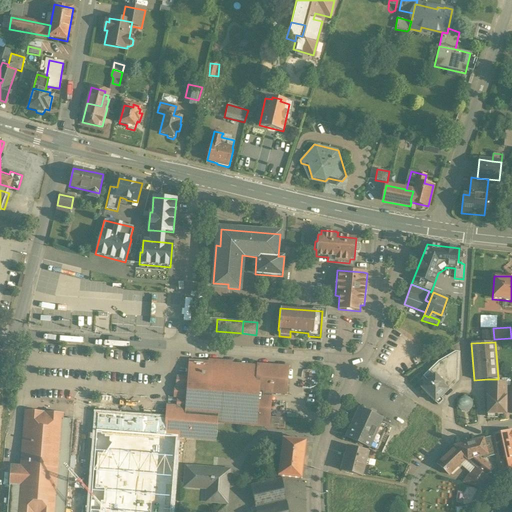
[(454,352),(438,362),(423,376),(428,381),(421,388),(437,405),(439,405),(442,401),(442,400),(440,397),(457,380),(458,352),(454,352)]
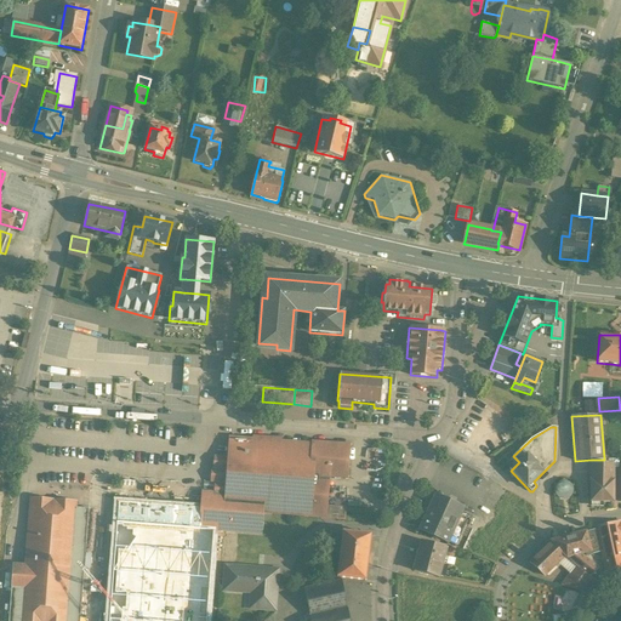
[(279,440),(254,439),(254,442),(231,439),(229,460),(226,494),(226,508),(262,511),(324,516),(328,476),(346,477),(348,446),(313,444),(313,446),(279,444),(279,440)]
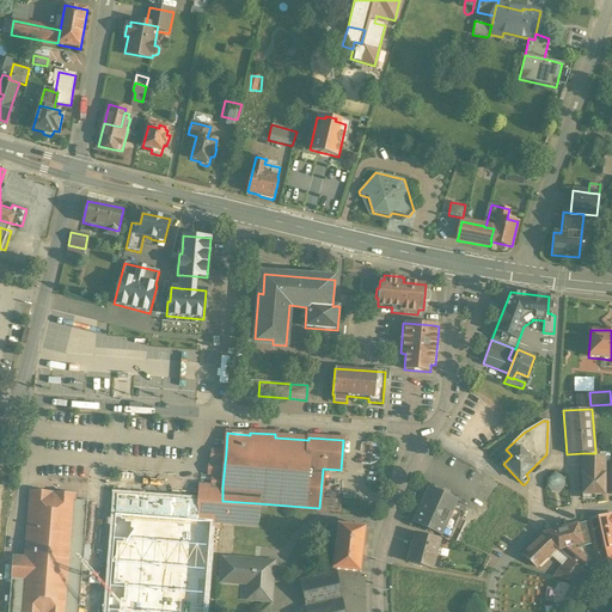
[(226,453),(212,452),(212,465),(209,465),(209,475),(213,475),(212,487),(222,487),(226,453)]
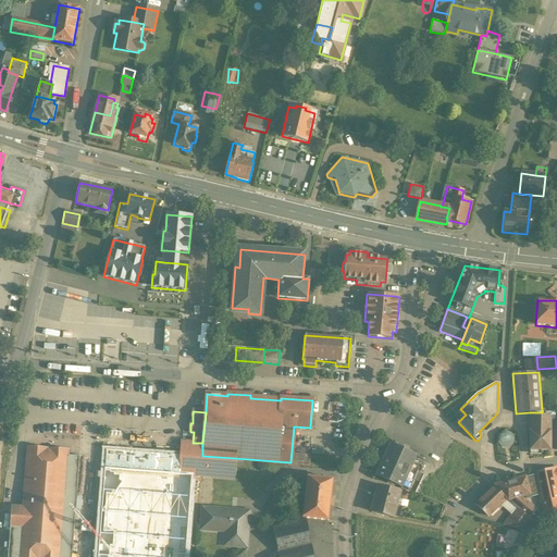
[(549,416),(545,416),(545,411),(542,411),(542,412),(530,412),(530,416),(543,416),(543,422),(530,422),(530,431),(549,431),(549,416)]
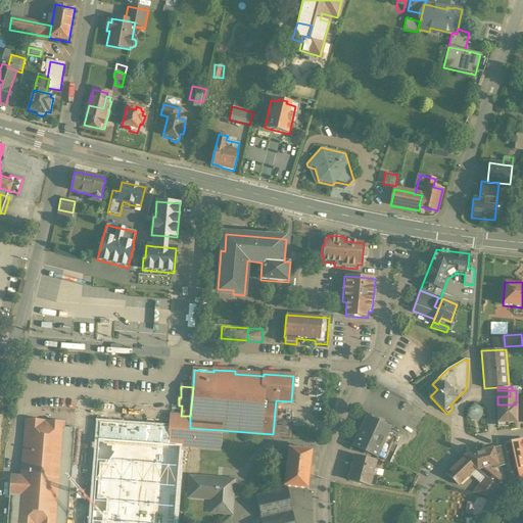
[(516,405),(497,405),(497,423),(498,423),(498,426),(507,426),(507,423),(516,423),(516,405)]
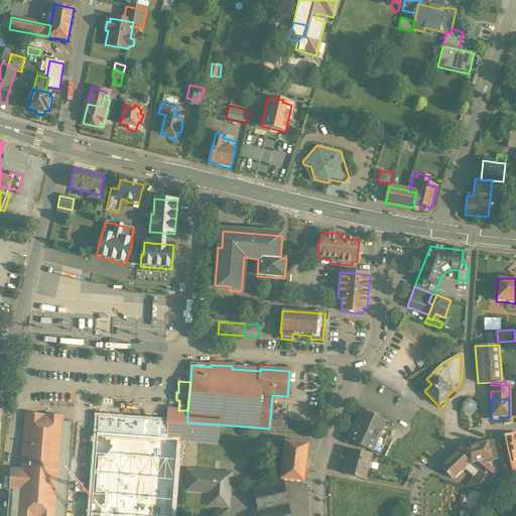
[(471,400),(468,400),(466,400),(464,402),(462,404),(461,406),(461,409),(462,411),(464,413),(466,414),(469,415),(471,414),(473,413),(475,411),(476,409),(476,406),(475,404),(473,402),(471,400)]
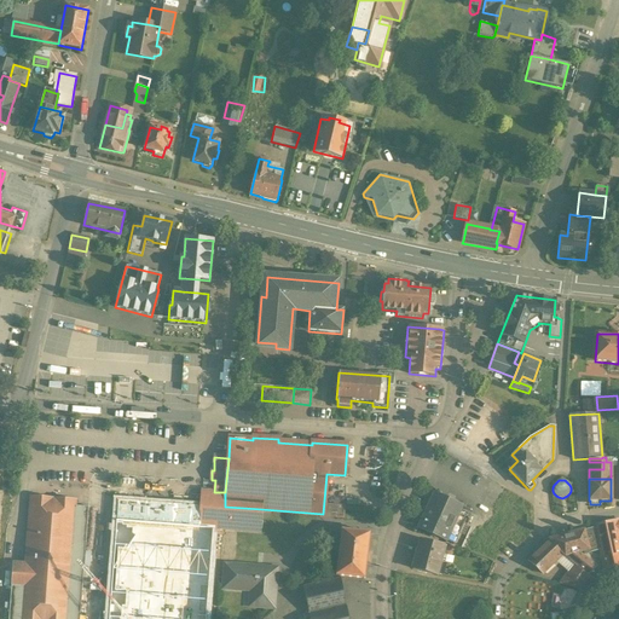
[(214,492),(201,491),(200,507),(198,528),(212,530),(260,533),(261,509),(225,507),(225,492),(214,492)]
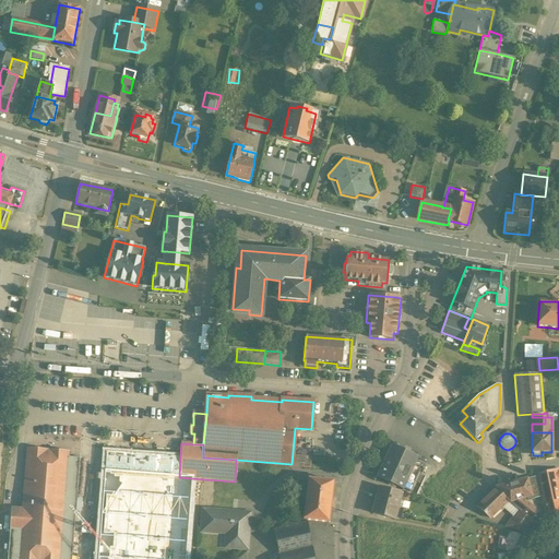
[(416,459),(392,448),(379,477),(403,488),(415,460),(416,459)]
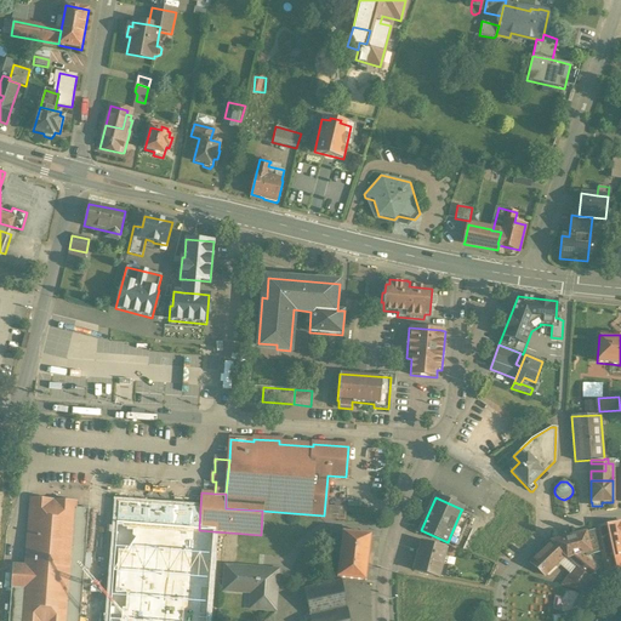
[(77,502),(30,499),(26,565),(12,565),(11,588),(23,588),(69,592),(77,502)]
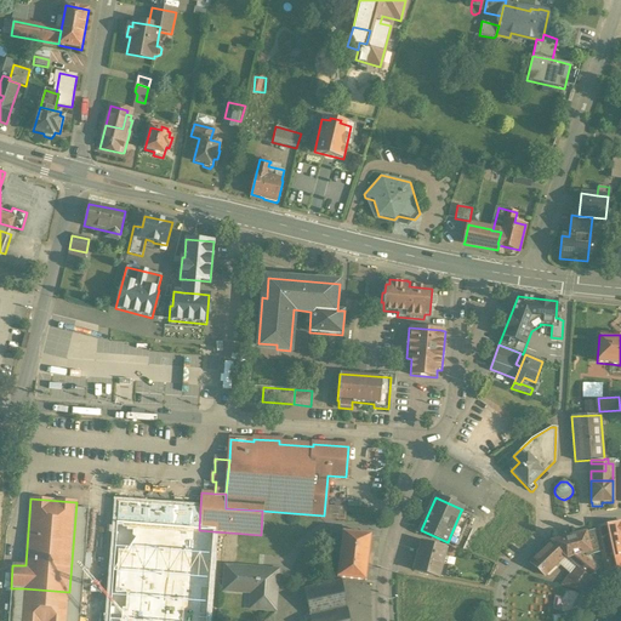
[(205,620),(212,531),(199,530),(200,508),(118,502),(108,620),(205,620)]
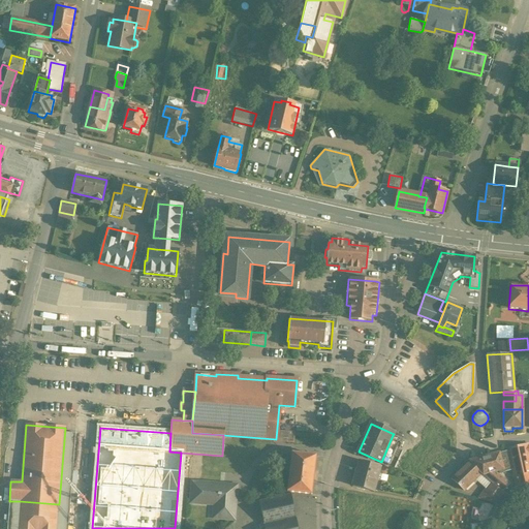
[(413,444),(393,435),(381,462),(401,471),(413,444)]
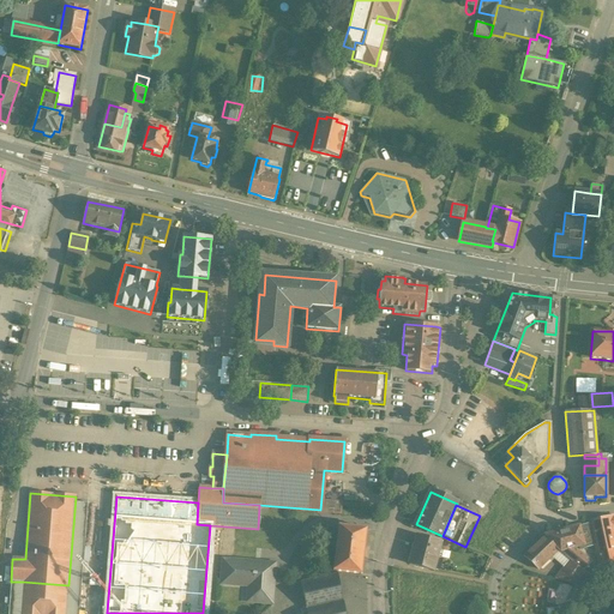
[(613,516),(589,522),(589,523),(594,546),(599,565),(613,561),(613,536),(613,528),(613,527),(613,516),(613,517),(613,516)]
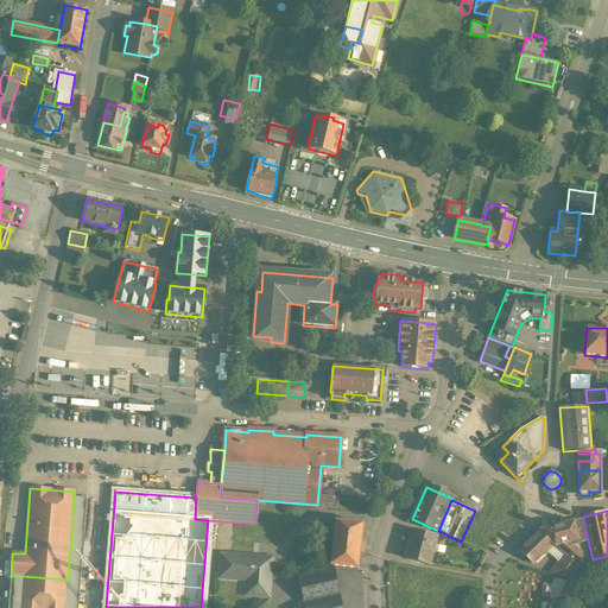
[(583,518),(574,521),(580,543),(588,540),(583,518)]
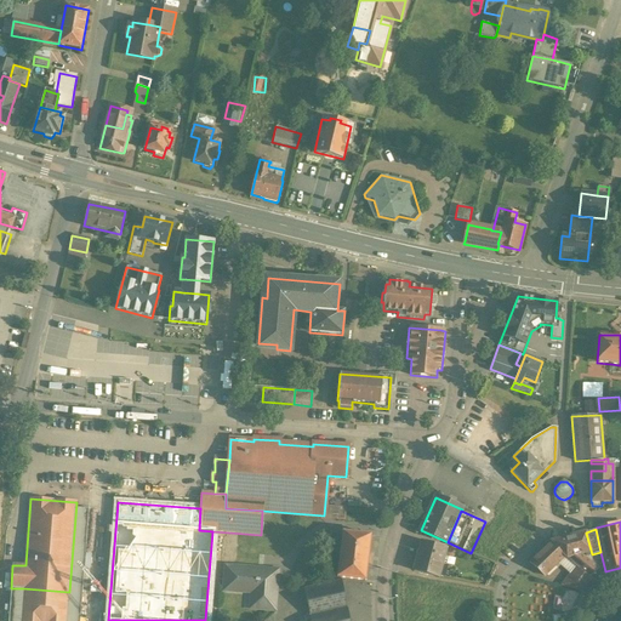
[(342,533),(331,531),(329,553),(340,554),(342,533)]
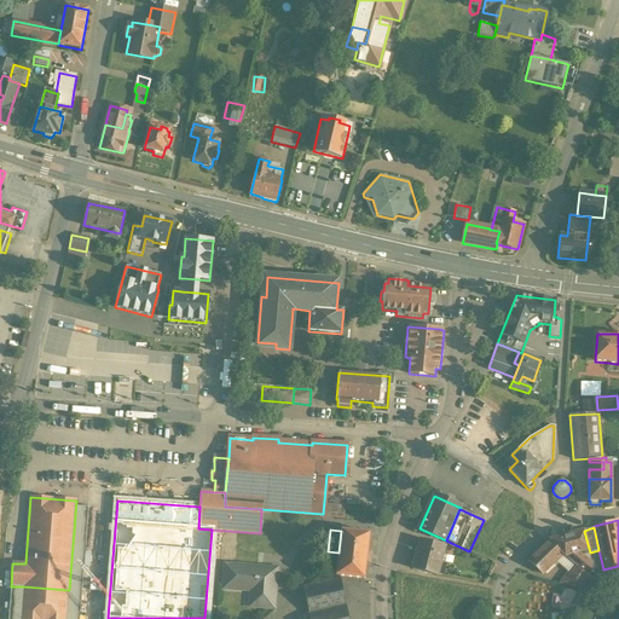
[(370,533),(341,531),(339,553),(339,555),(337,565),(336,576),(364,579),(370,533)]
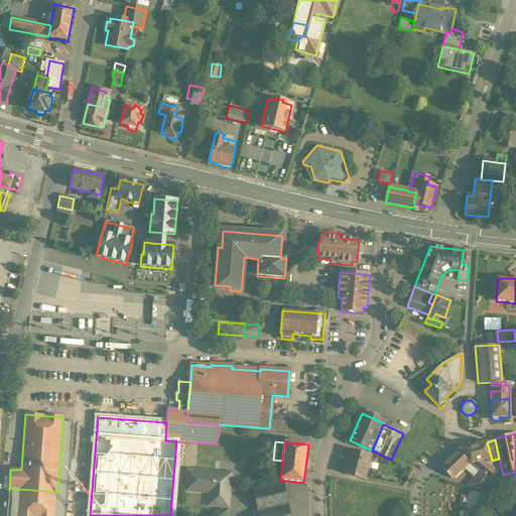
[(487,442),(458,449),(469,463),(479,471),(479,472),(492,481),(494,482),(499,477),(497,472),(485,463),(492,461),(487,442)]
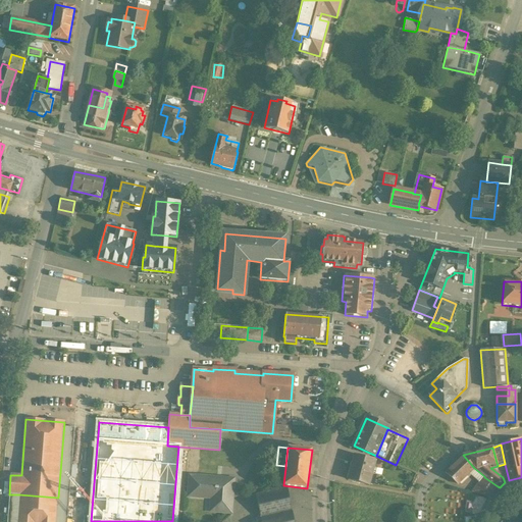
[(474,468),(463,455),(445,473),(445,474),(446,474),(456,483),(458,484),(474,468)]
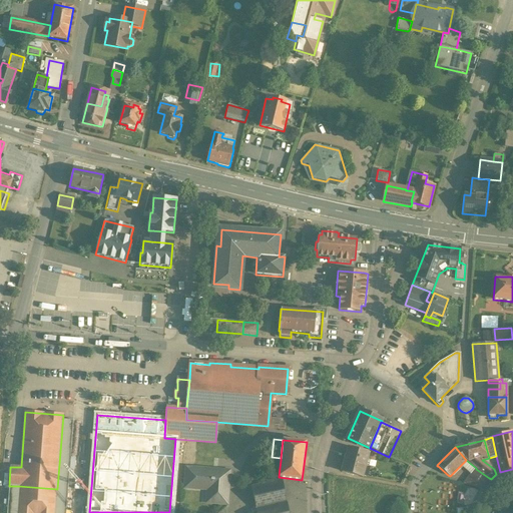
[(368,453),(349,448),(342,472),(362,477),(365,466),(368,467),(370,460),(367,459),(368,453)]
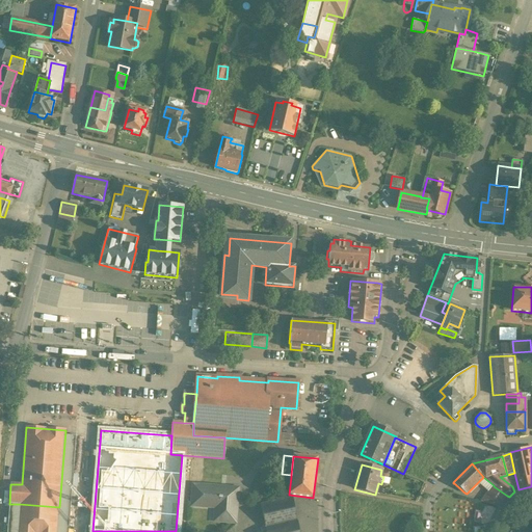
[(291,477),(281,476),(280,484),(290,485),(291,477)]
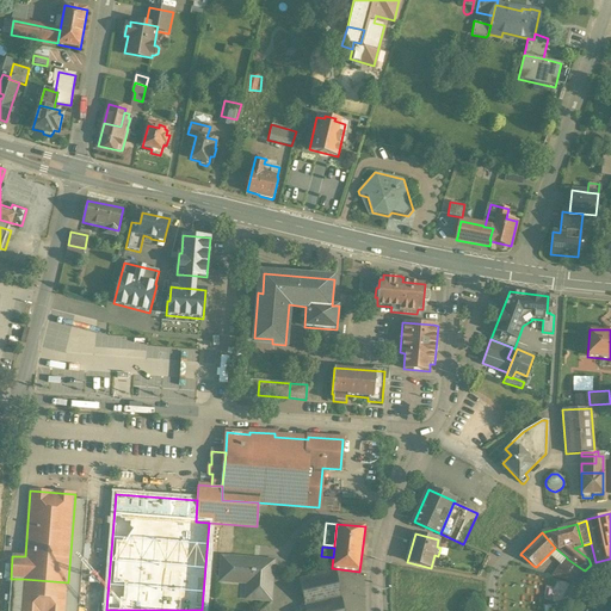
[(272,562),(222,557),(221,580),(251,582),(250,598),(270,600),(272,562)]
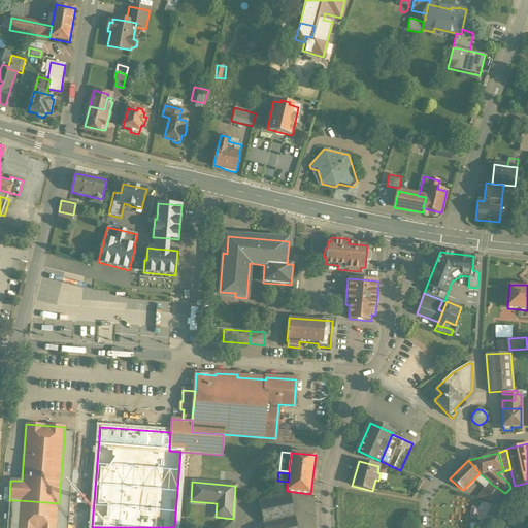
[(490,482),(477,498),(494,502),(503,492),(490,483),(490,482)]
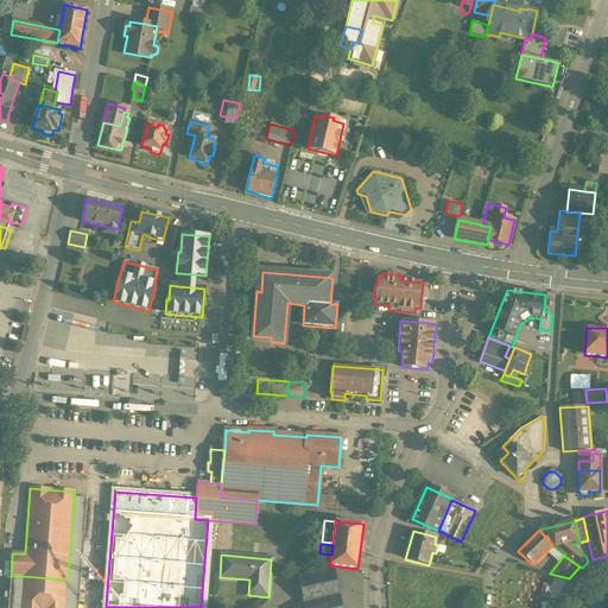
[(582,568),(580,567),(569,578),(569,580),(578,589),(590,578),(582,568)]
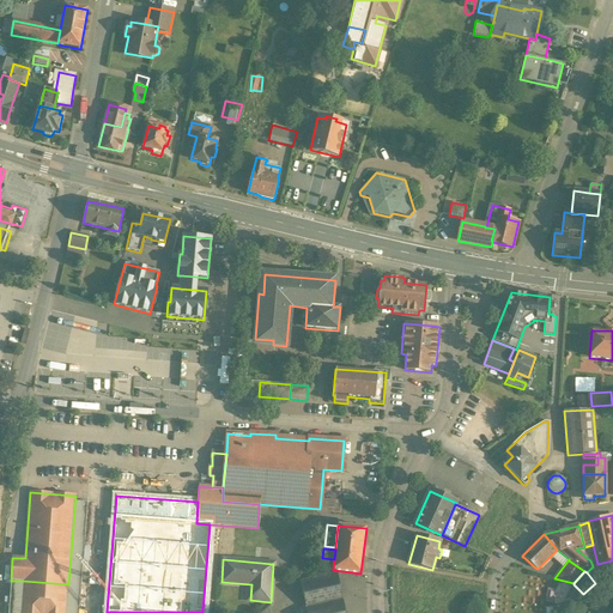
[(345,612),(337,572),(299,581),(307,612),(345,612)]
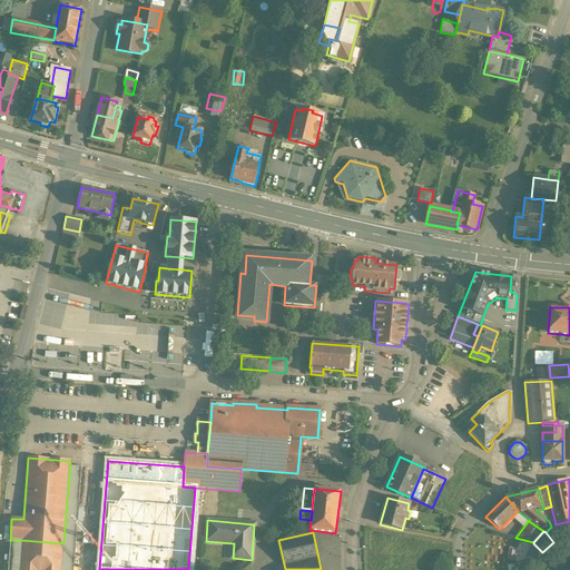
[(61,569),(64,543),(21,540),(19,569),(61,569)]
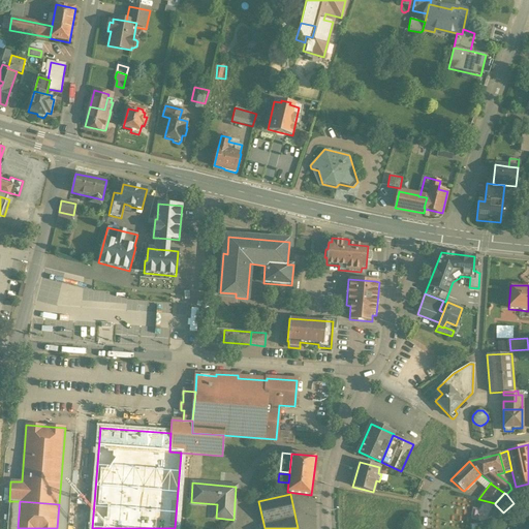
[(459,504),(460,518),(484,516),(483,503),(459,504)]
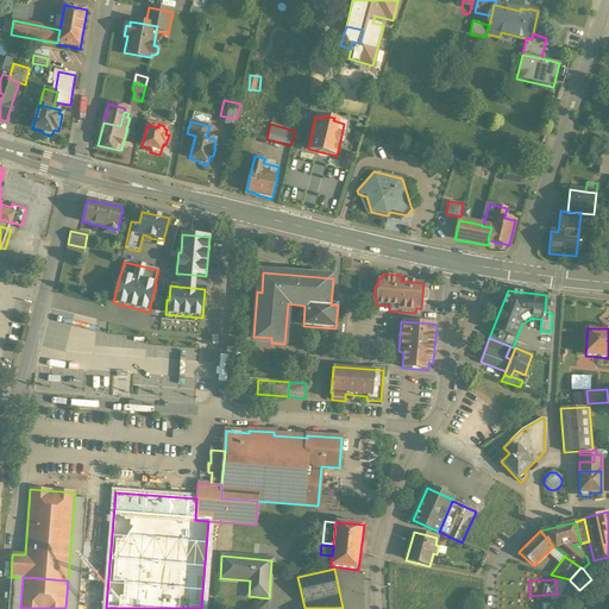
[(496,608),(525,608),(525,586),(510,588),(512,595),(496,596),(496,608)]
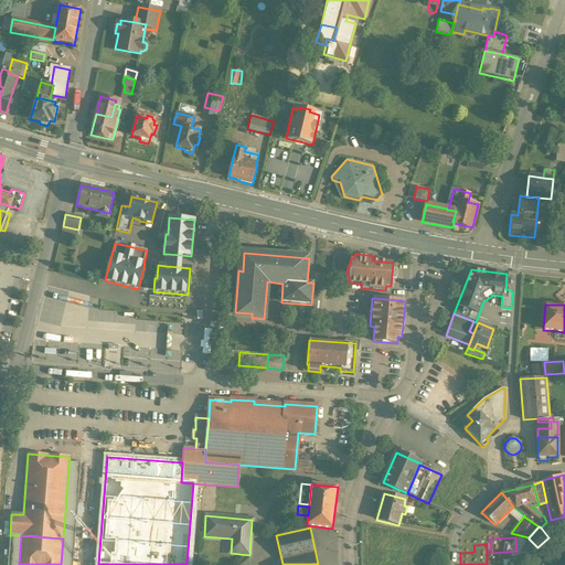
[(536,547),(530,544),(523,556),(531,561),(536,547)]
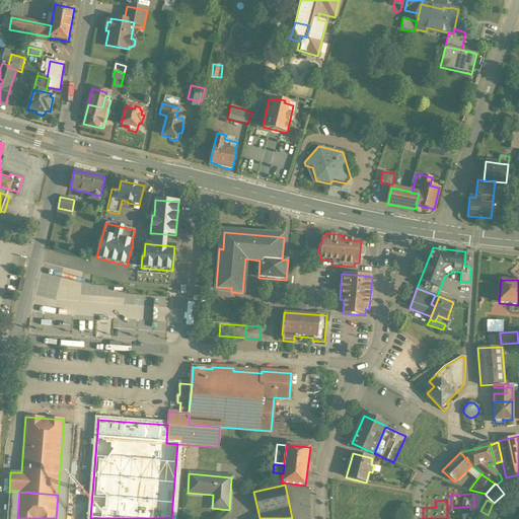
[(455,518),(470,518),(471,511),(456,510),(455,518)]
